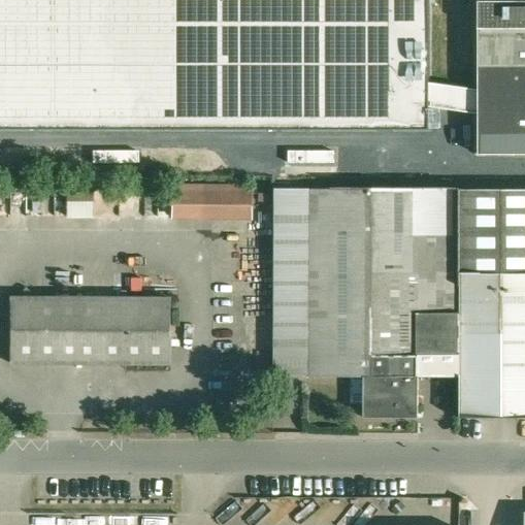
[(0,127),(426,127),(425,0),(0,0),(0,127)]
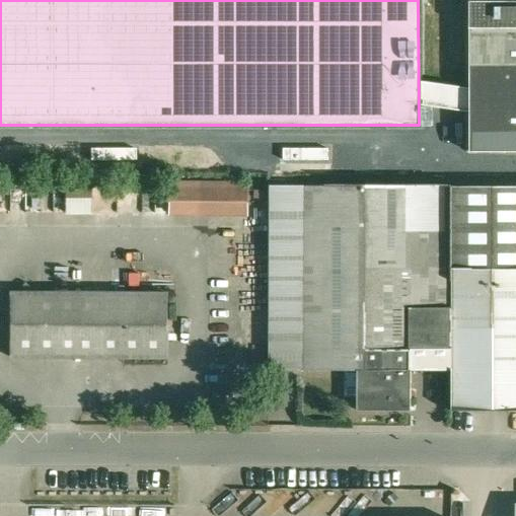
[(467,0),(467,25),(467,149),(515,148),(515,0),(467,0)]
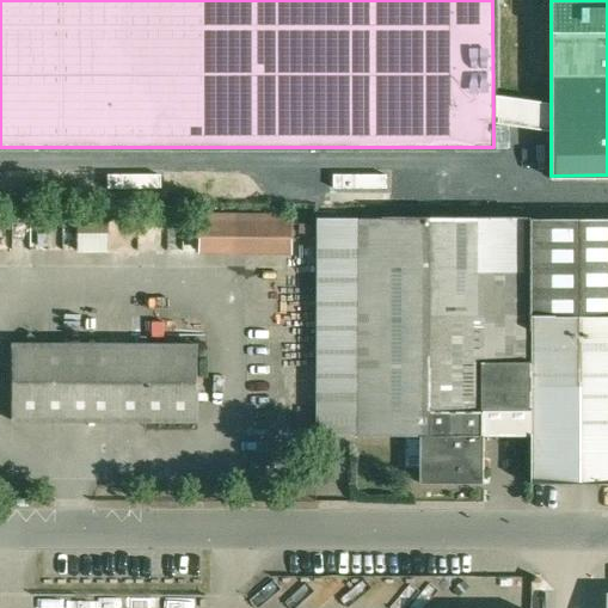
[(74,213),(74,251),(105,251),(105,213),(74,213)]
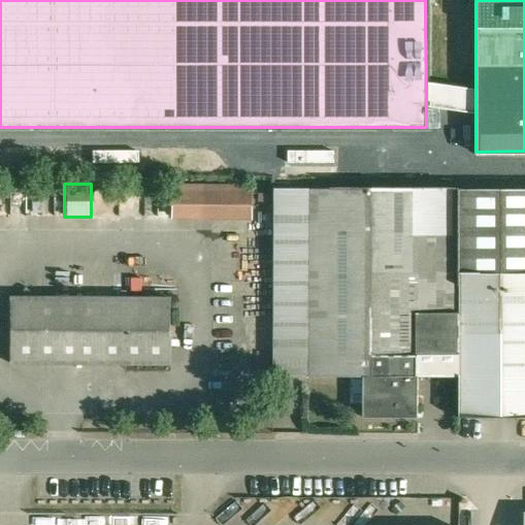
[(251,186),(201,186),(201,203),(251,204),(251,186)]
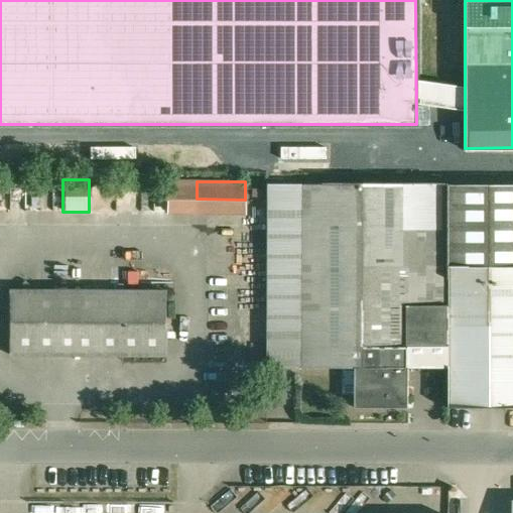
[(300,181),(266,181),(266,365),(299,365),(300,181)]
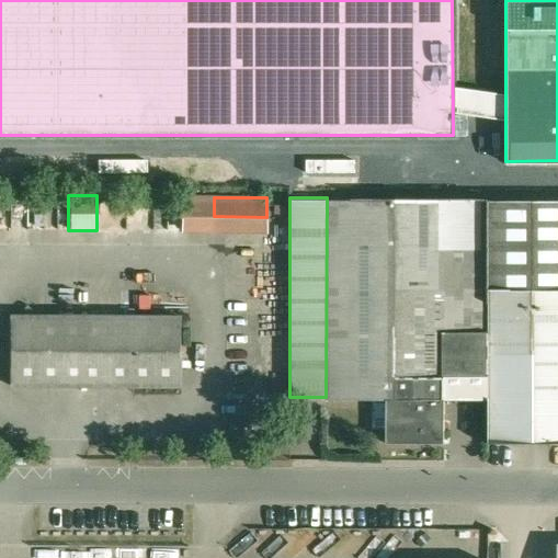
[(485,198),(327,197),(326,397),(384,398),(442,398),(442,397),(442,243),(485,243),(485,198)]
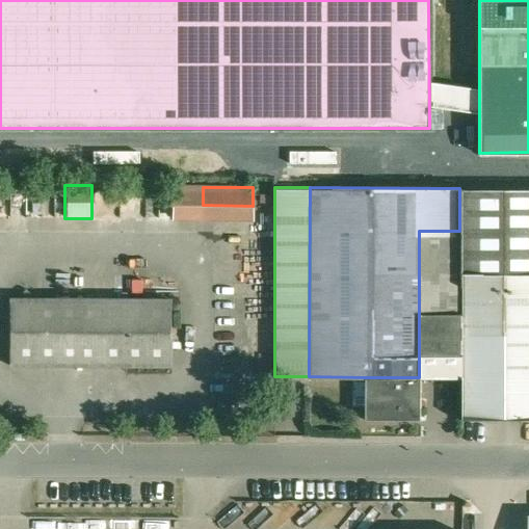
[(528,187),(459,188),(459,231),(419,231),(419,376),(460,376),(460,418),(484,418),(528,417),(528,187)]
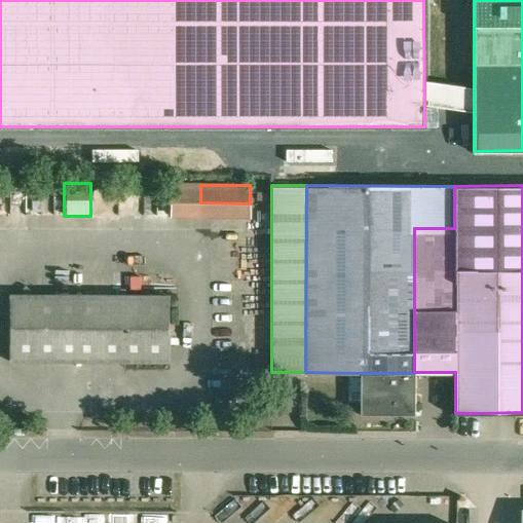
[(169,295),(8,295),(8,359),(169,359),(169,295)]
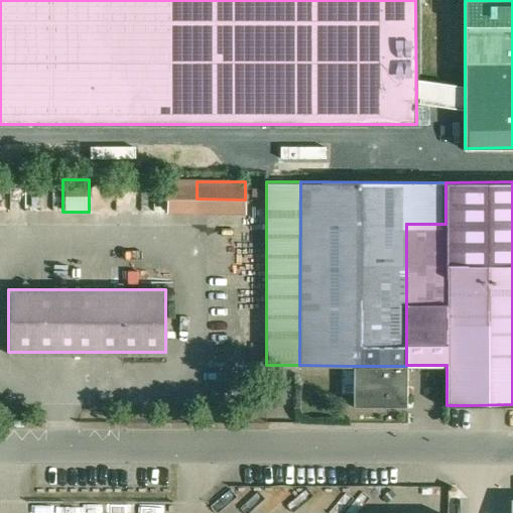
[(406,366),(353,366),(353,405),(406,405),(406,366)]
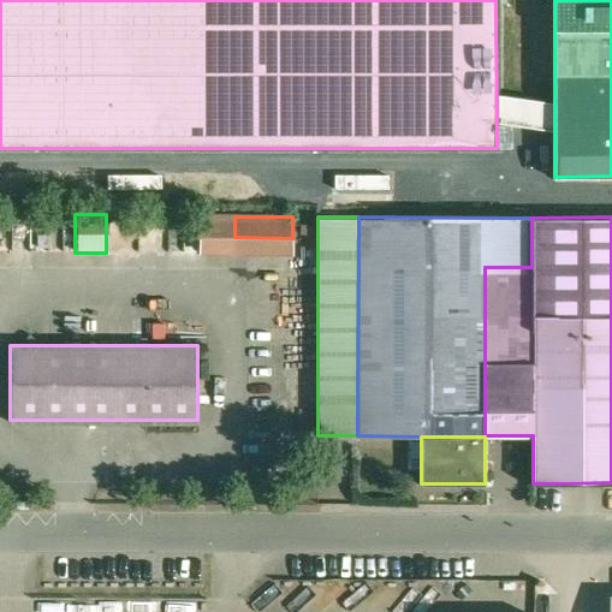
[(560,483),(533,483),(533,503),(560,503),(560,483)]
